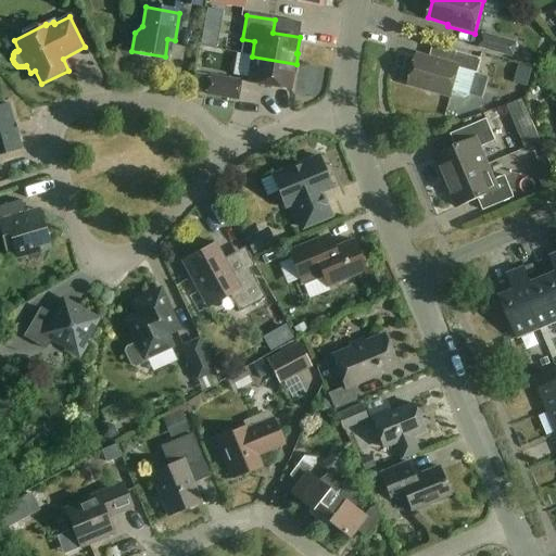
[(525,46),(483,33),(479,48),(520,60),(525,46)]
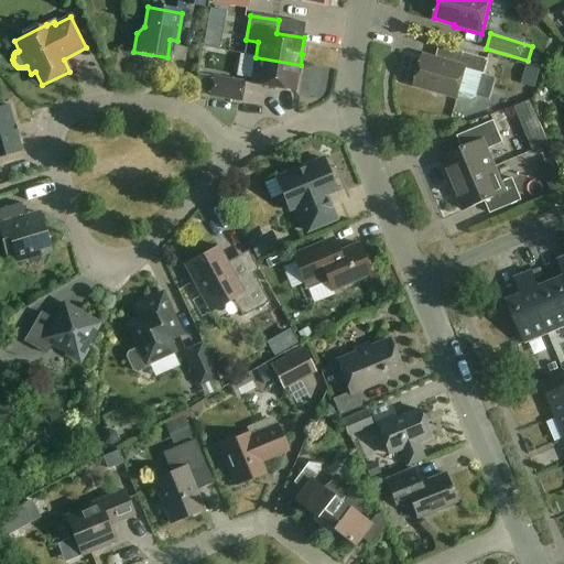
[(488,62),(463,54),(458,68),(423,58),(415,86),(458,98),(466,71),(484,76),(488,62)]
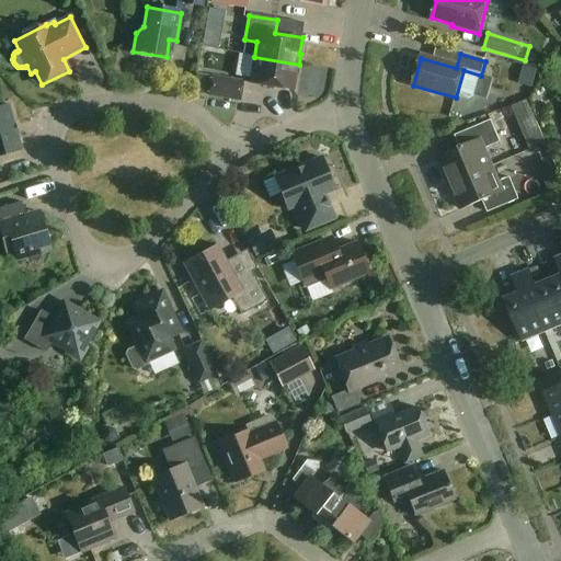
[(299,65),(254,57),(249,84),(293,92),(296,76),(297,77),(299,65)]
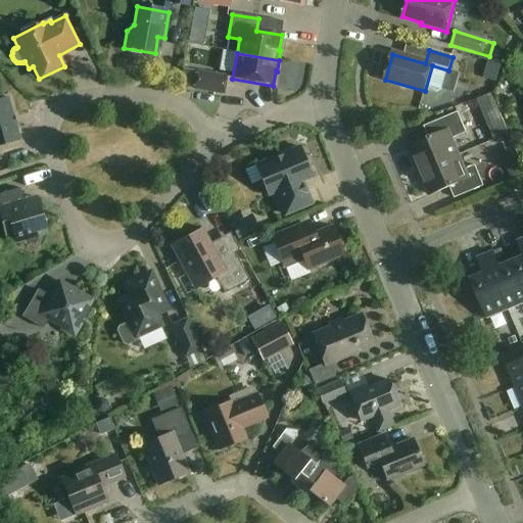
[(228,76),(196,69),(193,89),(224,95),(228,76)]
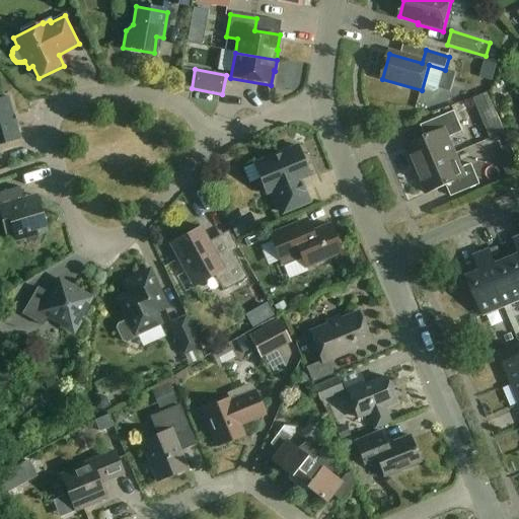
[(0,145),(19,140),(7,98),(0,100),(0,159),(1,160),(0,157),(0,145)]
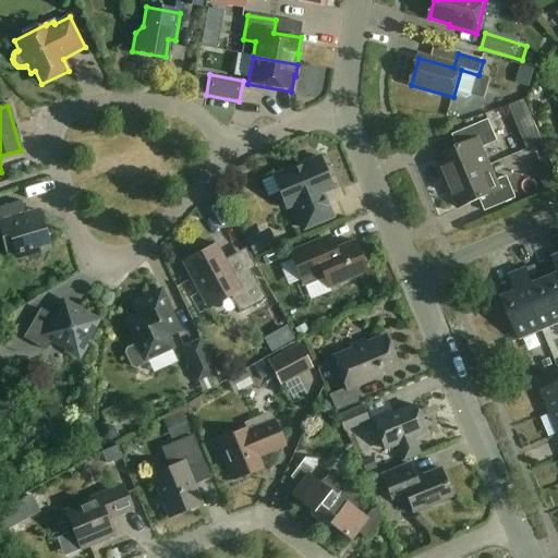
[(437,157),(448,183),(488,167),(482,149),(497,143),(488,121),(452,136),(458,148),(437,157)]
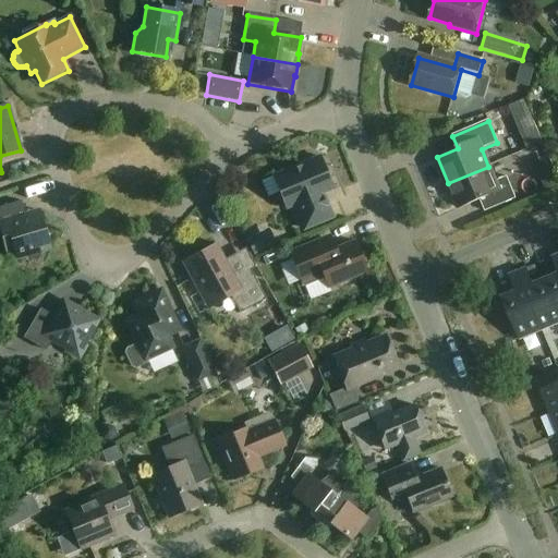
[(332,191),(319,158),(273,178),(286,209),(294,206),(304,230),(332,219),(323,194),(332,191)]
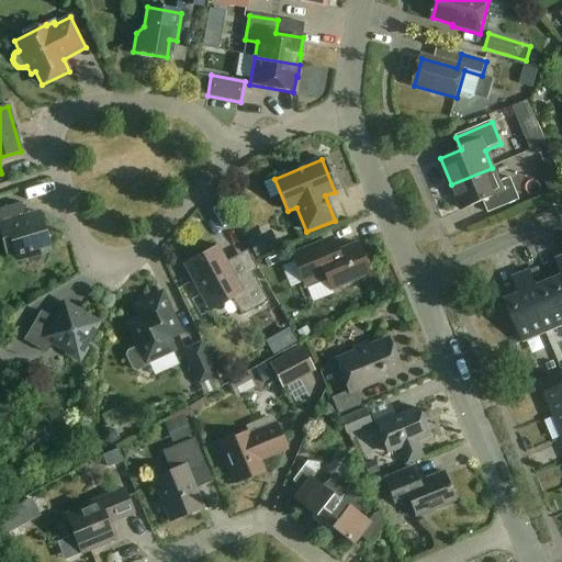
[(499,184),(492,168),(451,184),(462,212),(483,202),(489,214),(519,201),(510,180),(499,184)]
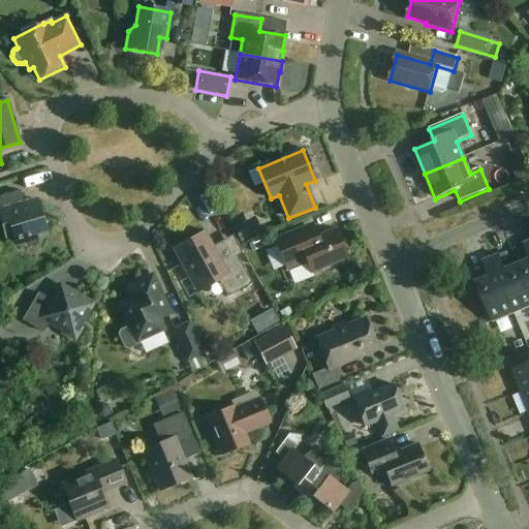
[(24,205),(20,192),(0,197),(0,220),(6,241),(12,239),(16,246),(24,244),(34,249),(39,240),(47,237),(36,201),(24,205)]
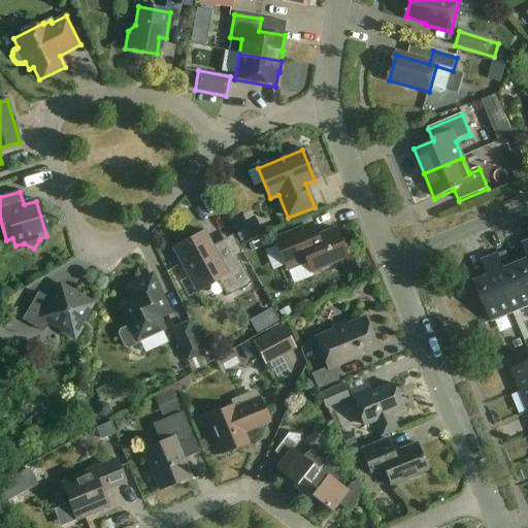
[(262,230),(255,217),(233,228),(240,241),(262,230)]
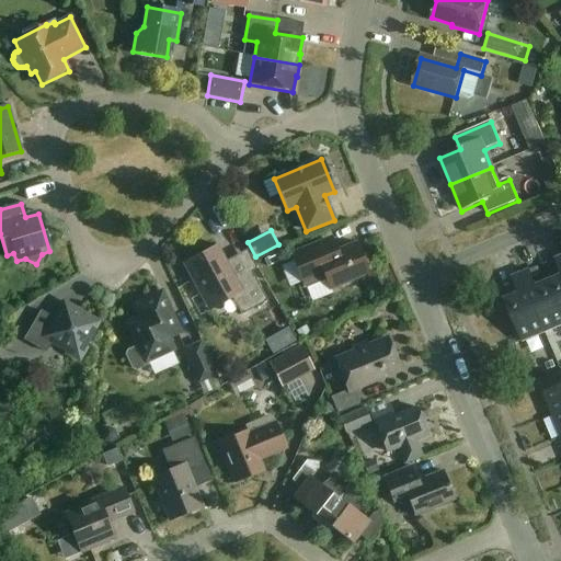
[(329,254),(322,241),(290,254),(305,289),(325,281),(330,292),(369,275),(356,243),(329,254)]
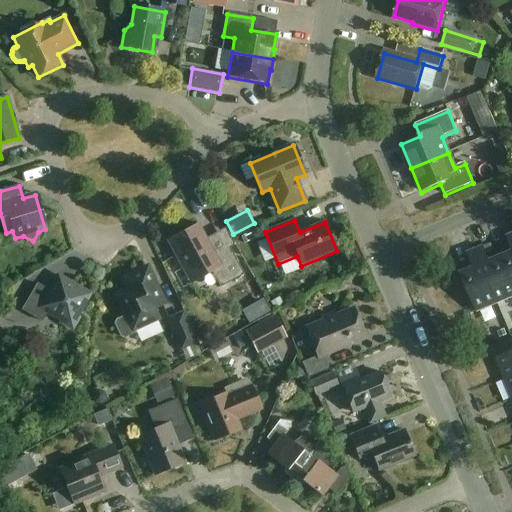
[(215,256),(197,224),(167,241),(191,285),(212,273),(220,289),(244,275),(229,248),(215,256)]
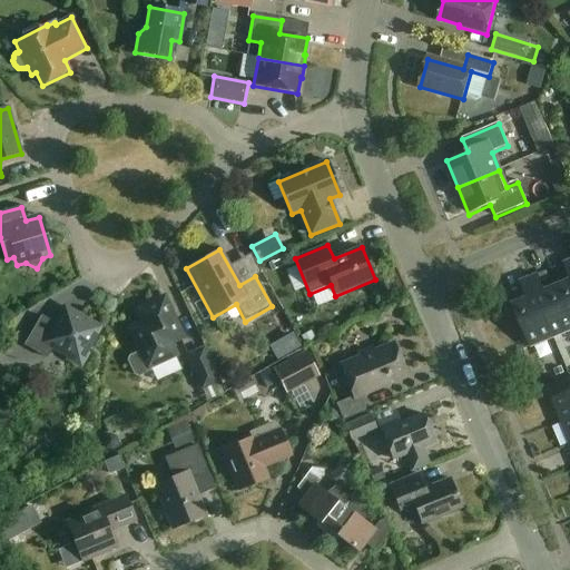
[(569,316),(569,262),(564,265),(569,278),(569,281),(558,286),(569,316)]
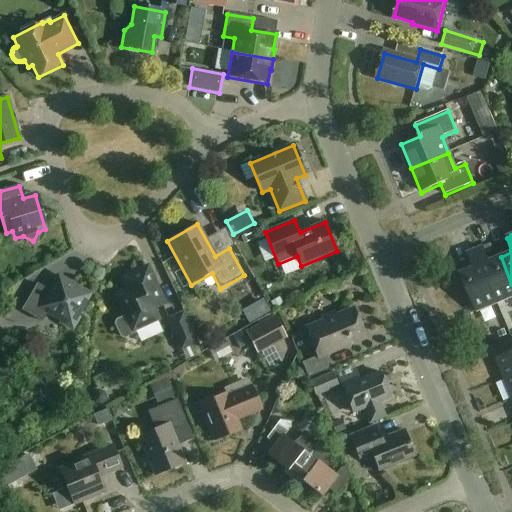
[(475,251),(497,304),(511,297),(511,284),(501,257),(489,262),(483,248),(475,251)]
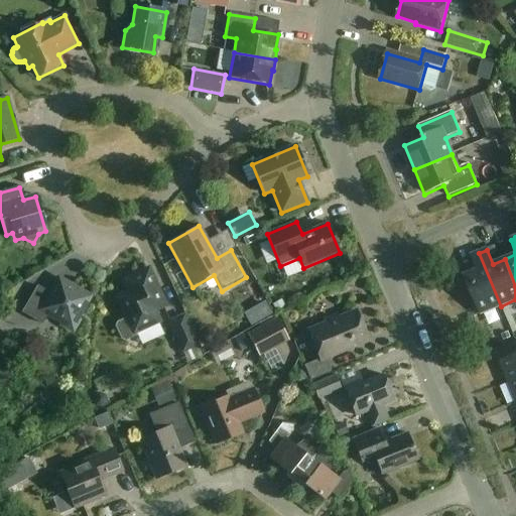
[(481,314),(501,306),(479,253),(471,257),(477,271),(465,276),(481,314)]
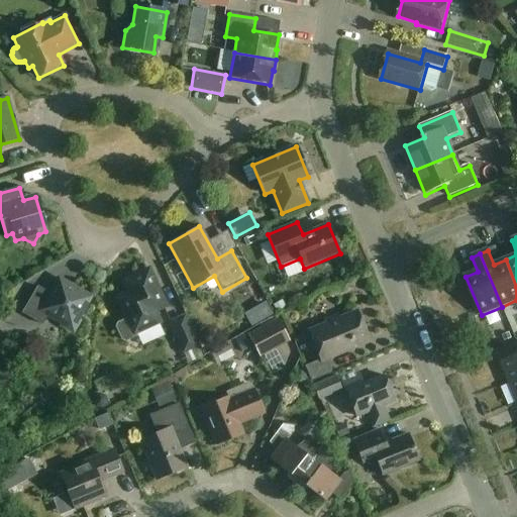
[(166,307),(148,271),(123,282),(128,293),(117,298),(127,320),(117,324),(116,328),(122,341),(125,342),(135,337),(134,334),(160,323),(154,312),(166,307)]
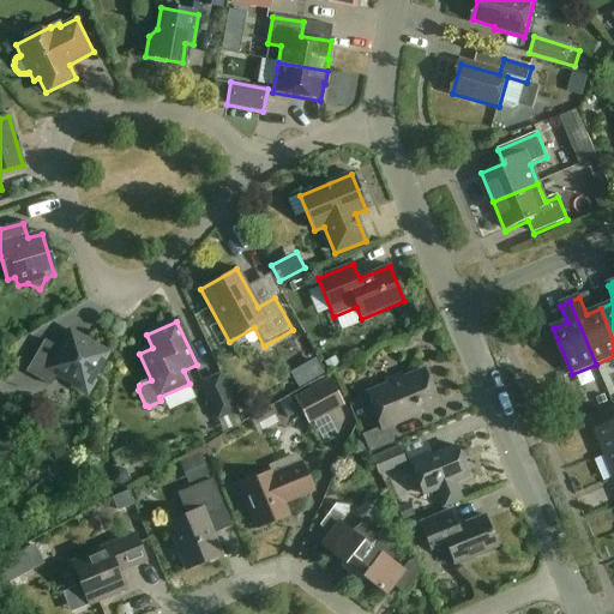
[(108,354),(70,332),(59,350),(44,342),(26,373),(50,386),(56,375),(73,385),(72,387),(86,396),(95,381),(92,380),(108,354)]
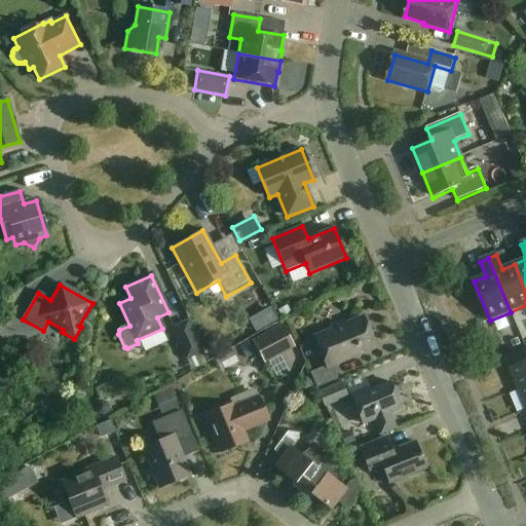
[(375,347),(364,318),(346,326),(344,322),(330,327),(332,332),(314,339),(326,367),(310,374),(316,388),(339,378),(334,365),(375,347)]
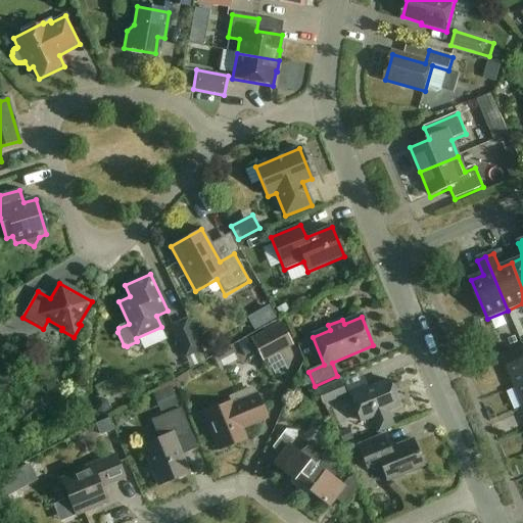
[(206,360),(187,318),(171,325),(190,368),(206,360)]
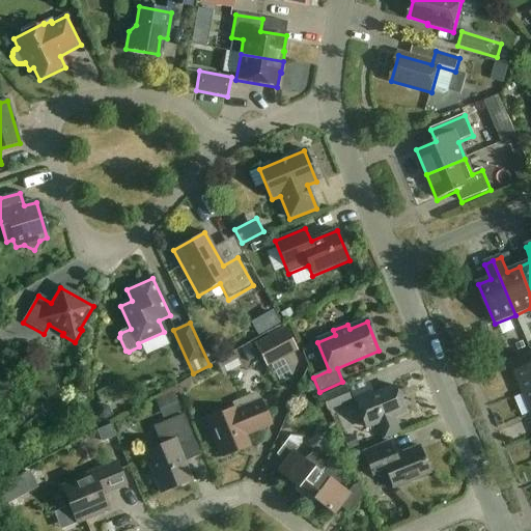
[(297,351),(284,328),(255,343),(268,366),(297,351)]
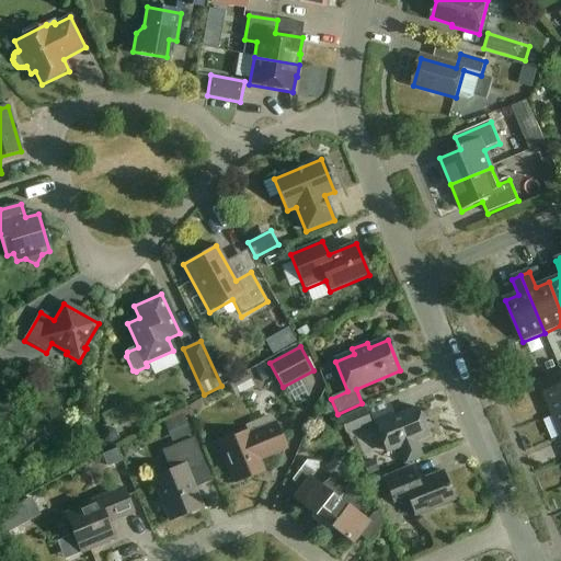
[(306,403),(315,400),(306,377),(297,380),(306,403)]
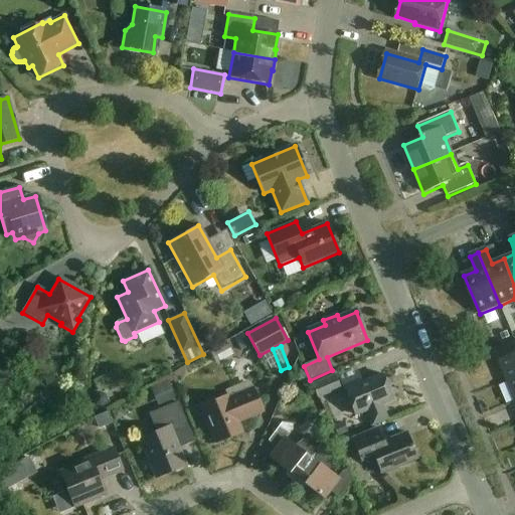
[(514,355),(500,362),(508,382),(514,379),(514,355)]
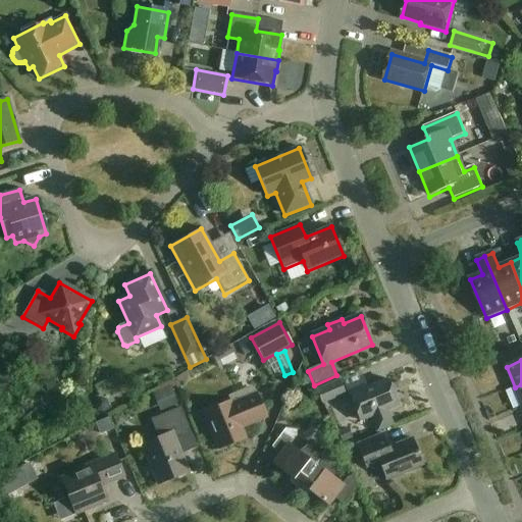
[(398,406),(387,379),(366,388),(365,385),(349,393),(360,422),(371,417),(377,431),(393,425),(386,411),(398,406)]
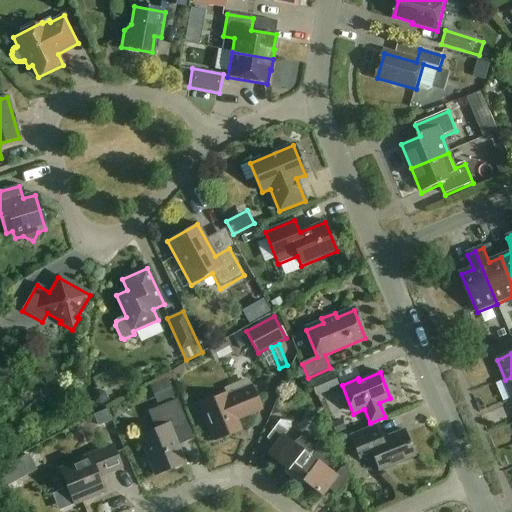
[(118,389),(113,373),(92,380),(97,396),(118,389)]
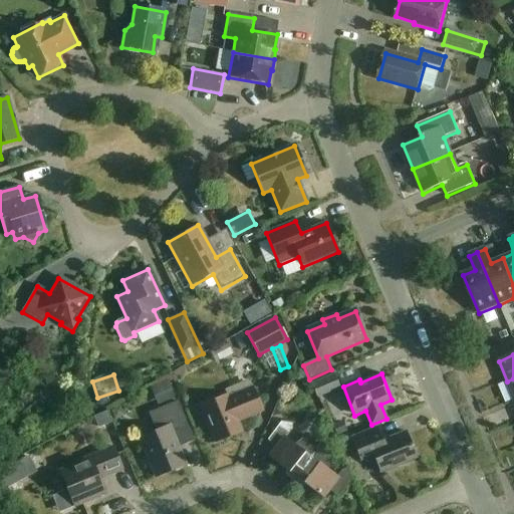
[(339,389),(334,375),(311,384),(317,398),(339,389)]
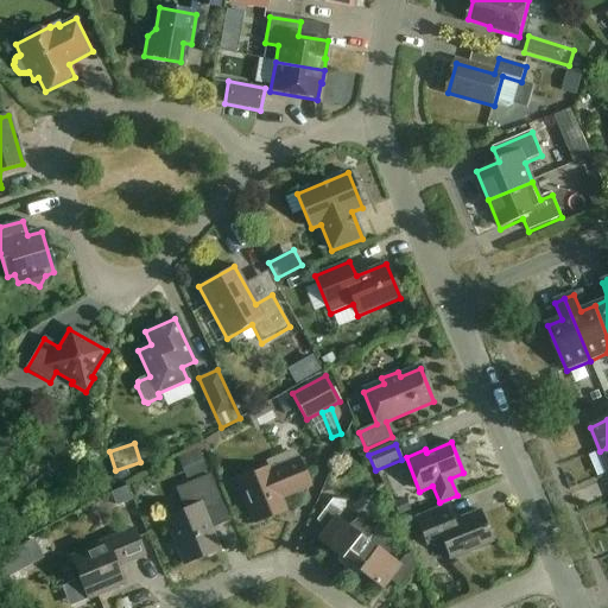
[(310,487),(298,460),(270,472),(268,468),(238,481),(255,524),(285,511),(279,496),(289,493),(290,495),(310,487)]
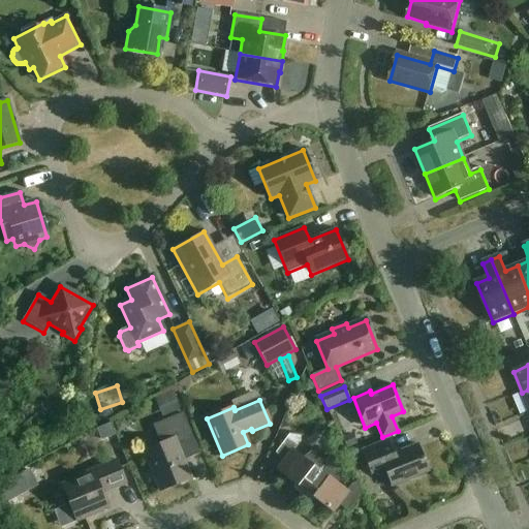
[(192,438),(182,414),(153,426),(161,444),(144,452),(160,492),(190,479),(177,445),(192,438)]
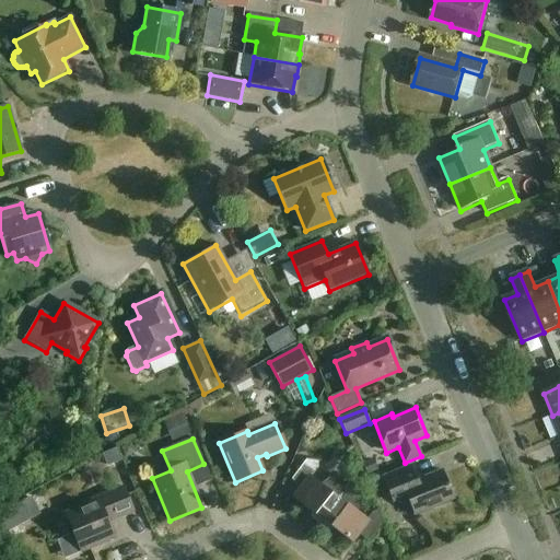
[(552,447),(535,457),(541,468),(559,458),(552,447)]
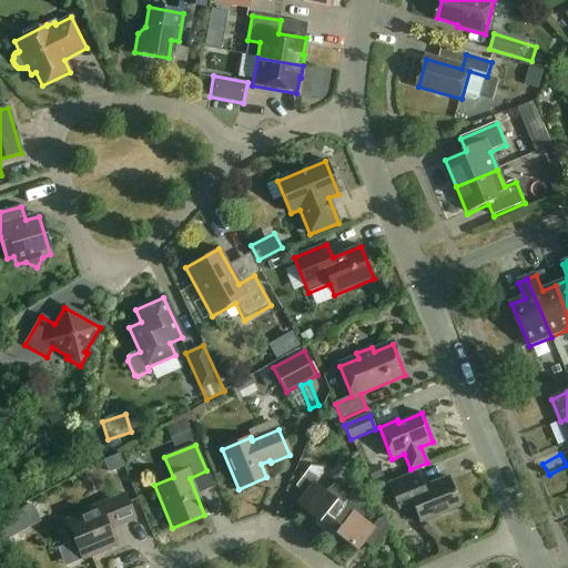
[(317,527),(324,531),(351,497),(335,485),(324,492),(314,485),(321,476),(323,469),(310,467),(295,487),(306,496),(298,506),(320,521),(317,527)]
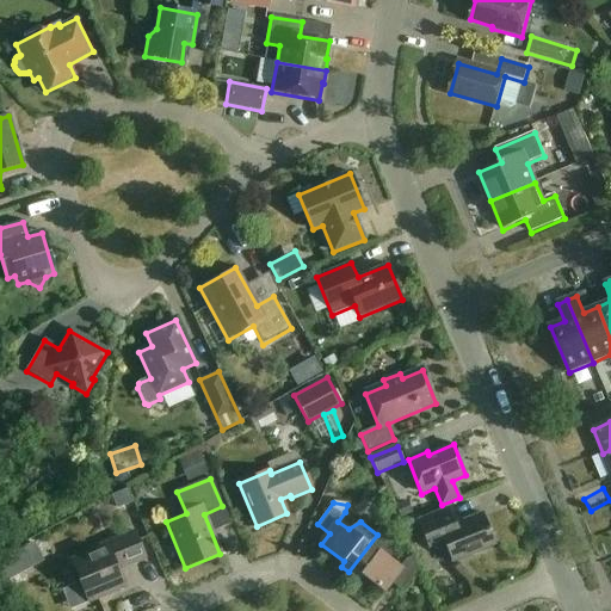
[(455,525),(448,508),(418,522),(429,549),(444,543),(452,563),(494,545),(481,514),(455,525)]
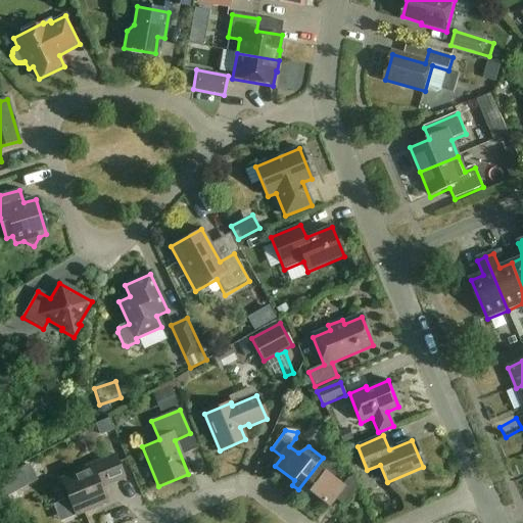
[(125,478),(115,456),(85,468),(86,470),(61,480),(77,516),(106,504),(100,488),(125,478)]
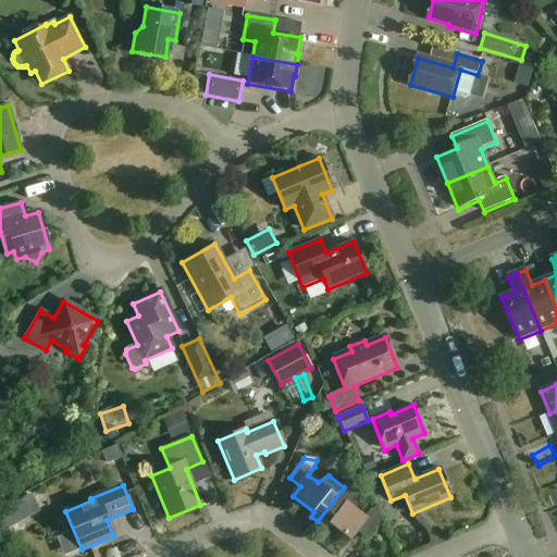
[(359,498),(344,487),(318,521),(324,527),(329,523),(349,539),(357,528),(368,536),(381,519),(375,507),(372,508),(364,518),(356,511),(359,498)]
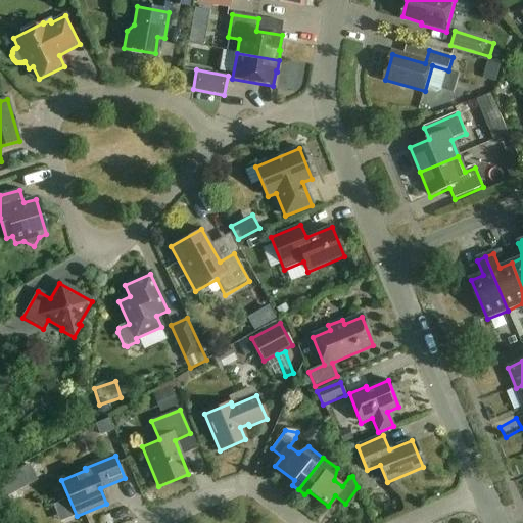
[(65,504),(54,509),(60,522),(67,522),(73,521),(65,504)]
